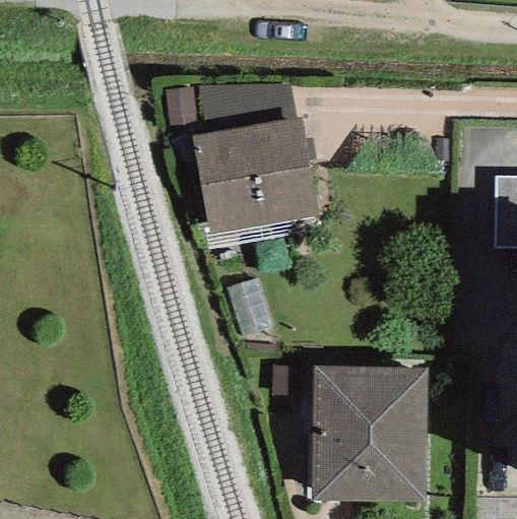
[(199,84),(207,132),(299,118),(293,83),(199,84)]
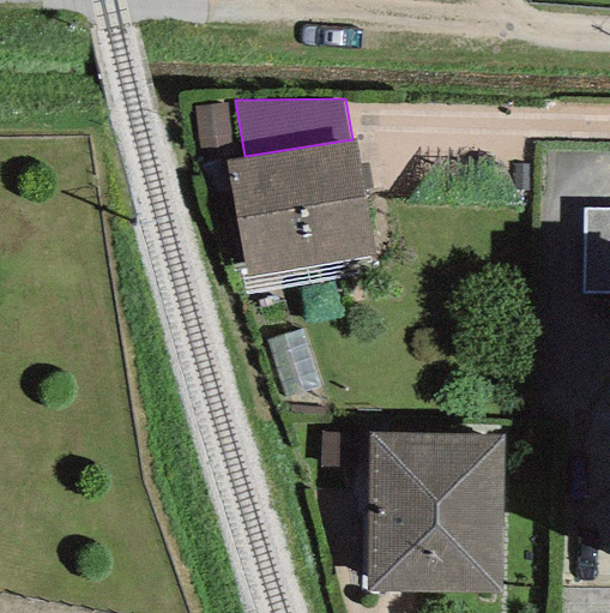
[(228,102),(197,106),(204,162),(227,160),(235,158),(228,102)]
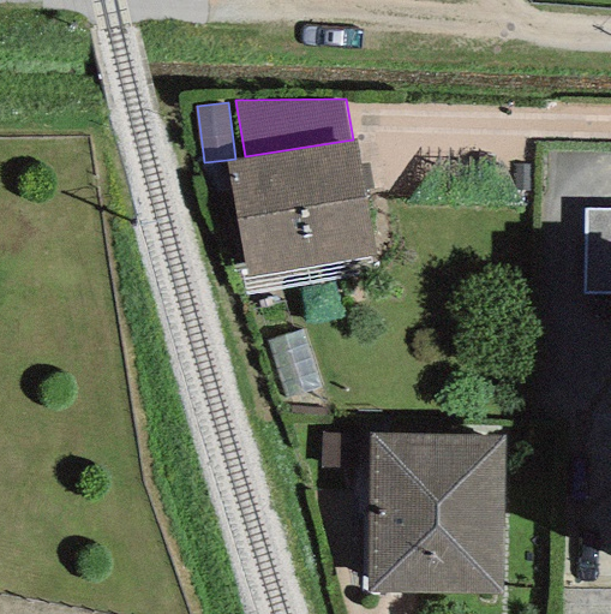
[(235,159),(227,160),(246,278),(378,257),(359,139),(353,139),(245,156),(235,159)]
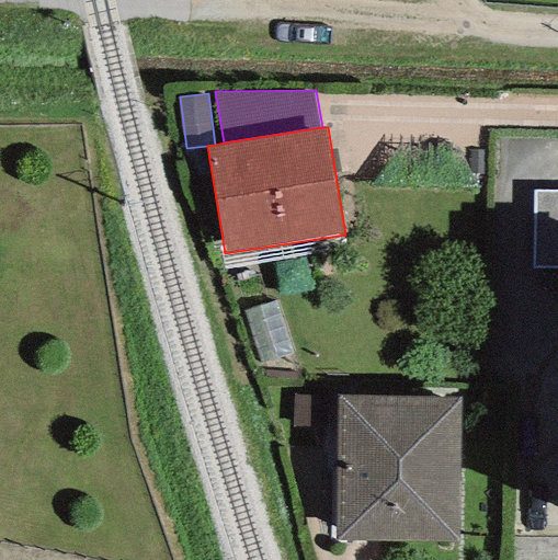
[(557,190),(537,190),(536,267),(557,267),(557,190)]
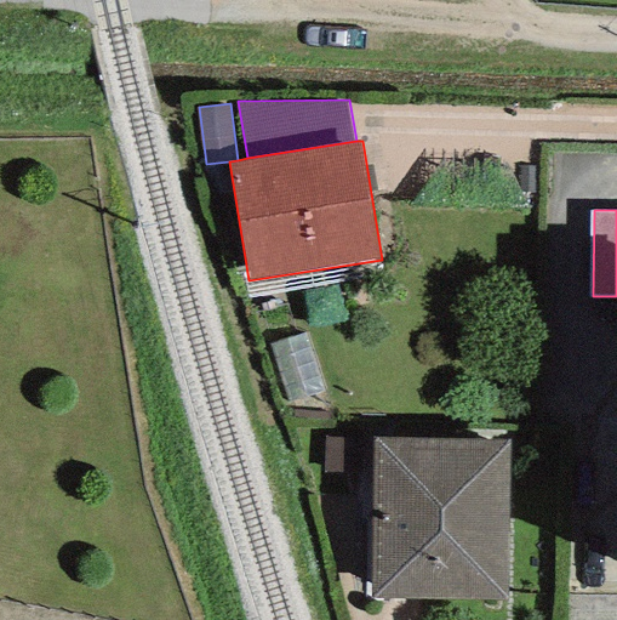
[(326,391),(308,331),(269,343),(287,403),(326,391)]
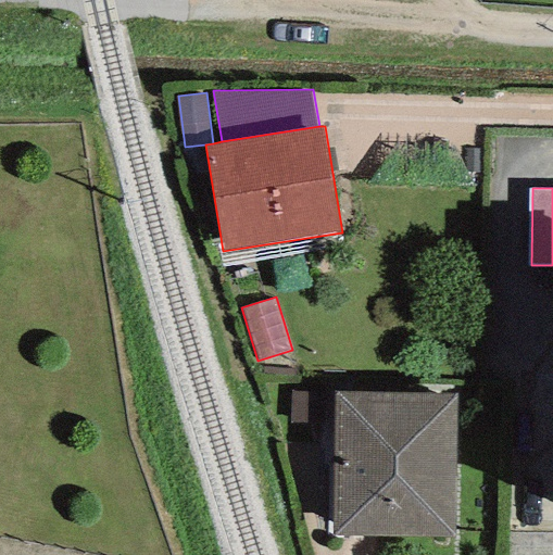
[(325,425),(327,393),(294,391),(292,424),(325,425)]
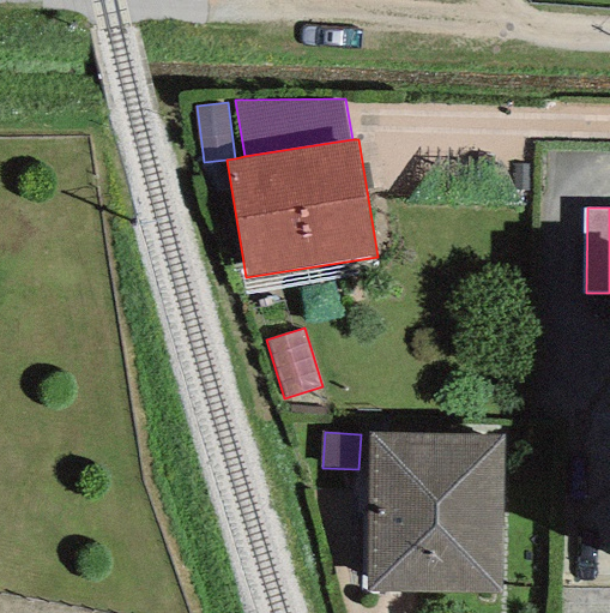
[(502,593),(503,436),(372,433),(369,592),(502,593)]
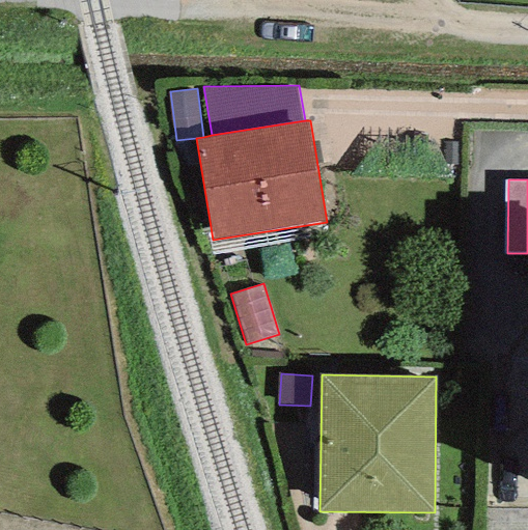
All buildings are outlined.
